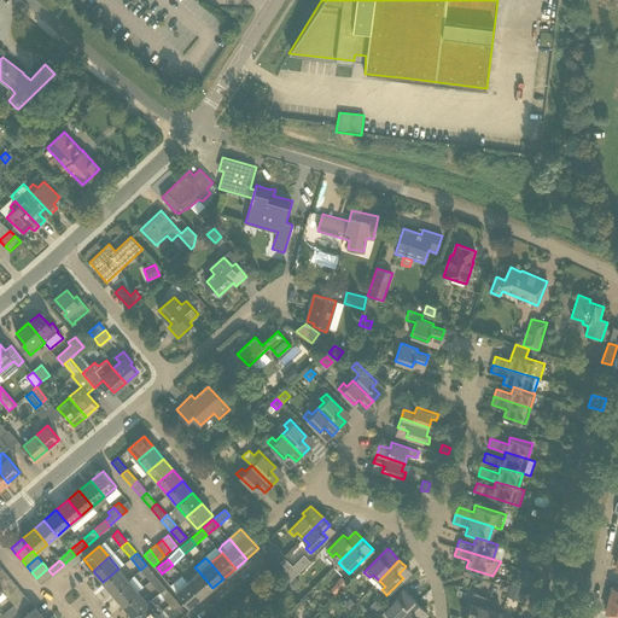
[(150,581),(156,576),(146,565),(140,570),(150,581)]
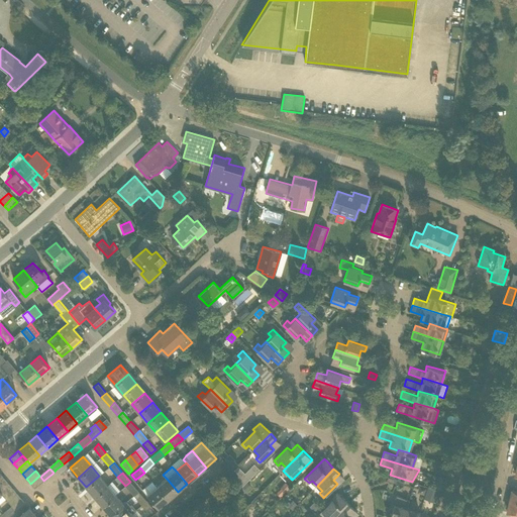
[(34,489),(43,481),(40,477),(39,476),(30,484),(34,489)]
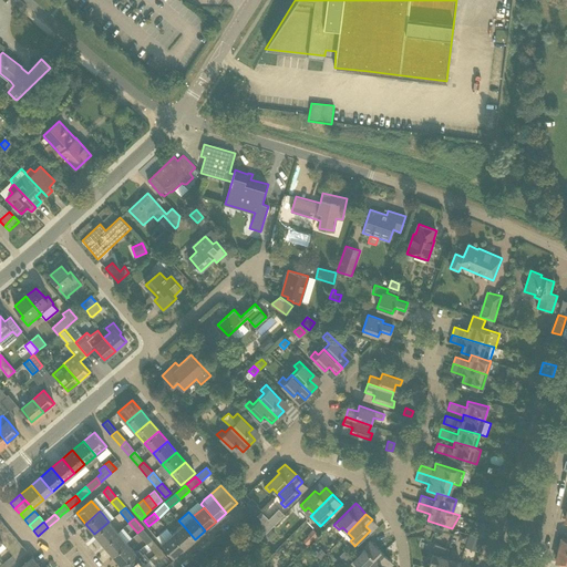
[(117,532),(109,522),(94,534),(103,544),(117,532)]
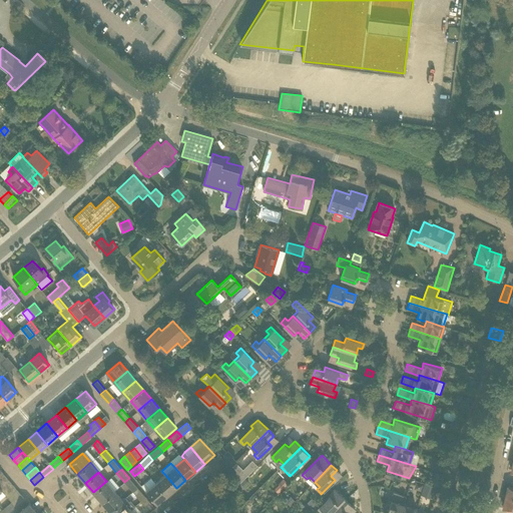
[(435,486),(440,487),(444,475),(443,475),(441,474),(439,474),(435,486)]
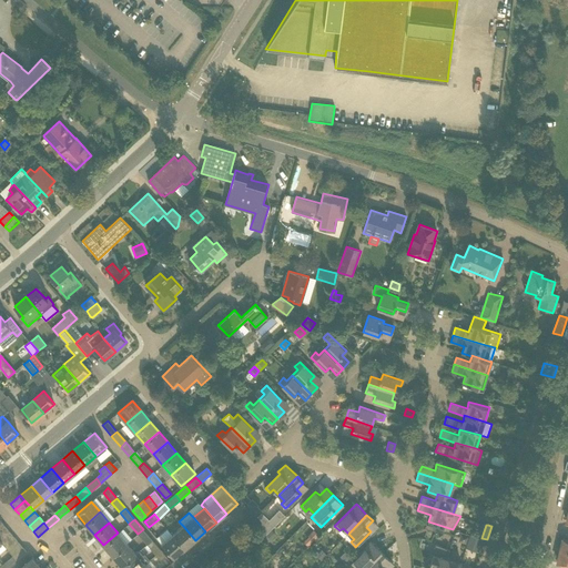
[(0,538),(9,530),(4,526),(0,529),(0,538)]
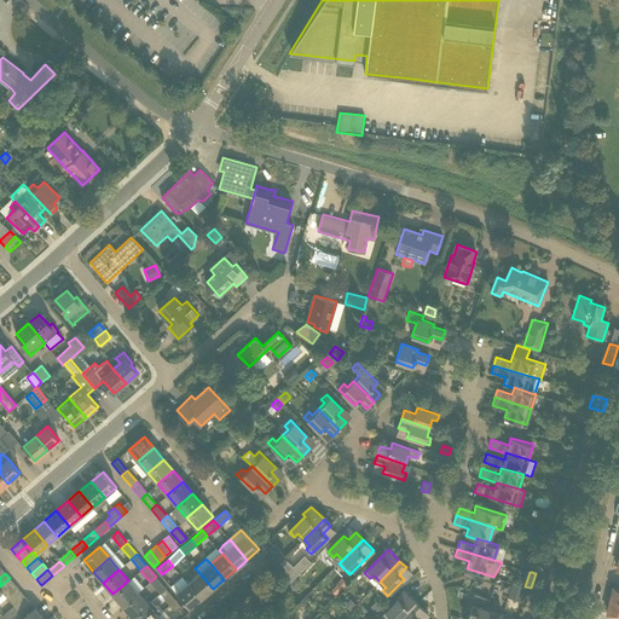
[(187,583),(201,599),(213,589),(200,573),(187,583)]
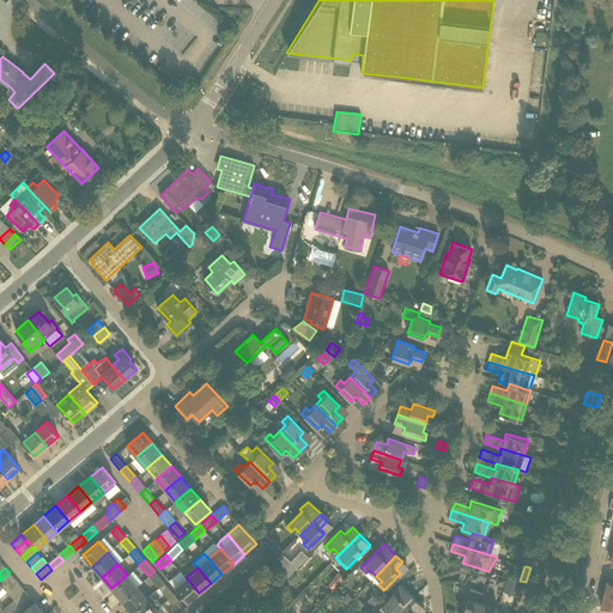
[(164,583),(155,571),(149,576),(158,588),(164,583)]
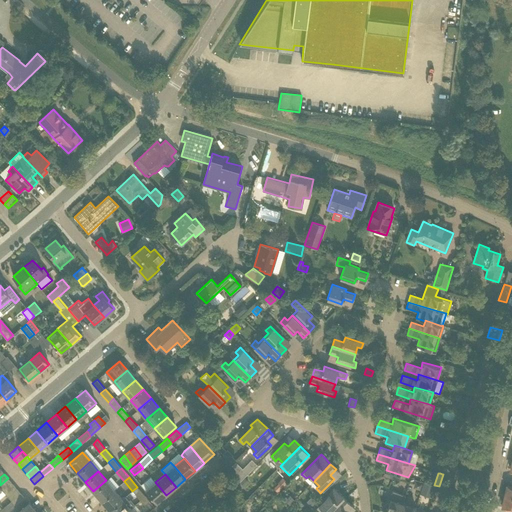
[(151,477),(141,485),(157,503),(166,495),(155,482),(151,477)]
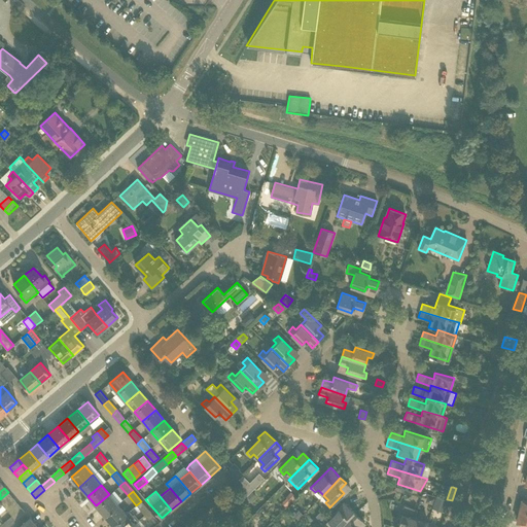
[(291,502),(296,496),(291,491),(286,496),(291,502)]
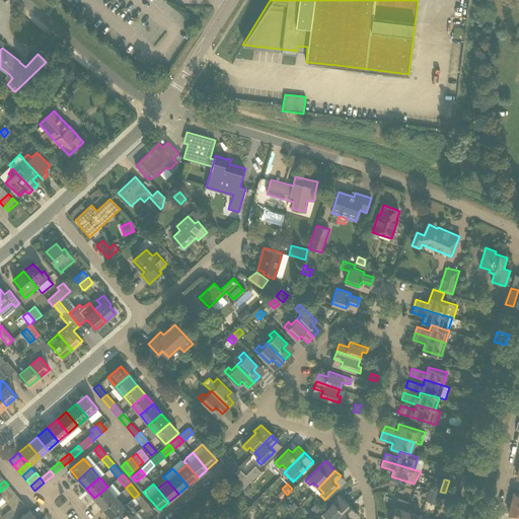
[(0,494),(3,498),(12,490),(8,485),(0,492),(0,494)]
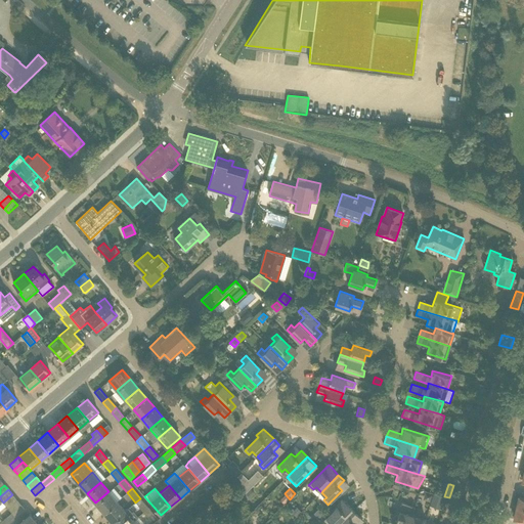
[(103,513),(117,501),(108,491),(95,503),(103,513)]
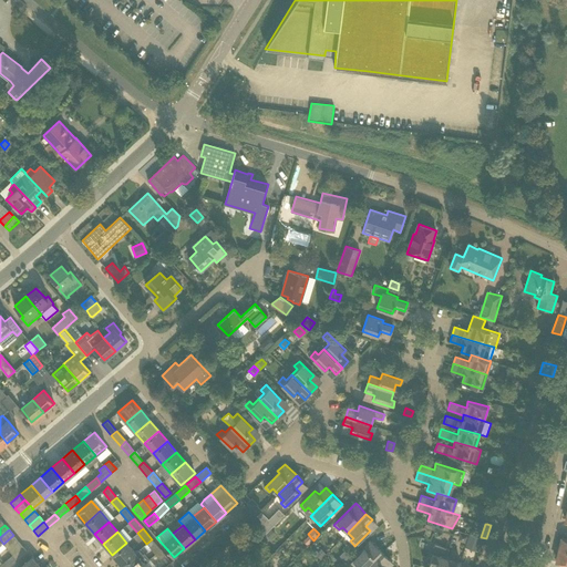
[(459,539),(465,543),(468,535),(461,533),(459,539)]
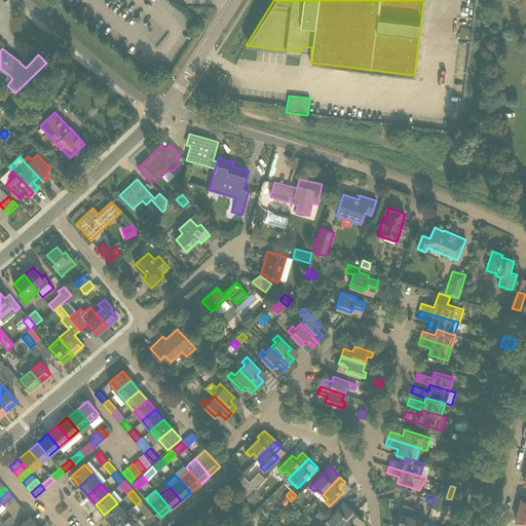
[(434,503),(440,505),(443,497),(436,495),(434,503)]
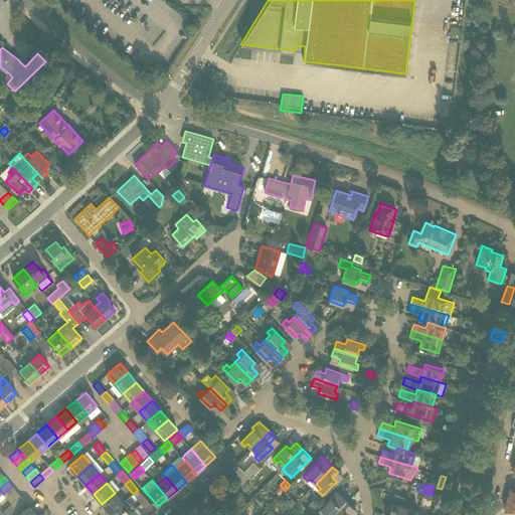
[(7,499),(17,491),(12,486),(3,494),(5,496),(7,499)]
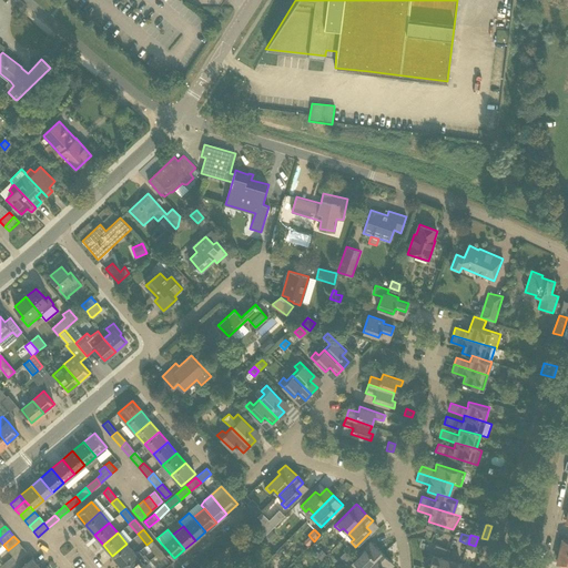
[(161,550),(152,540),(146,545),(155,555),(161,550)]
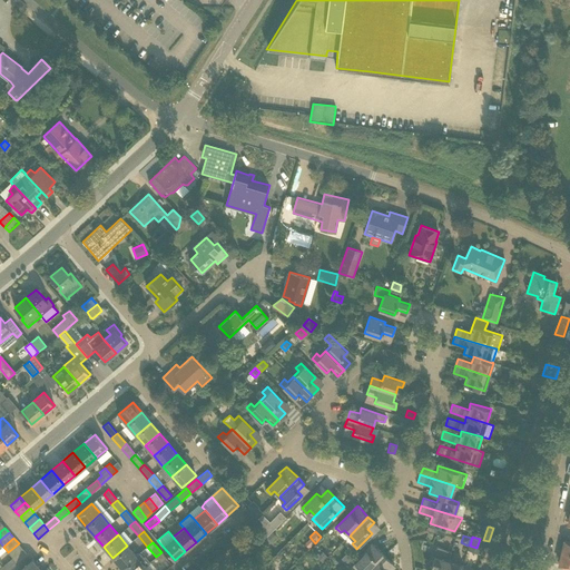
[(13,558),(23,549),(19,543),(8,552),(13,558)]
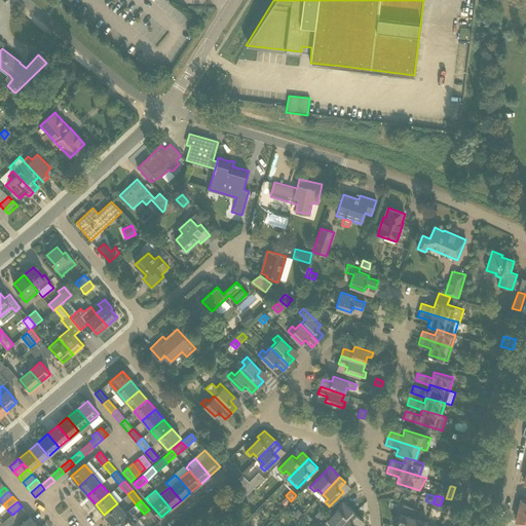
[(339,525),(354,512),(348,505),(344,502),(325,523),(328,525),(329,525),(332,524),(333,525),(339,525)]
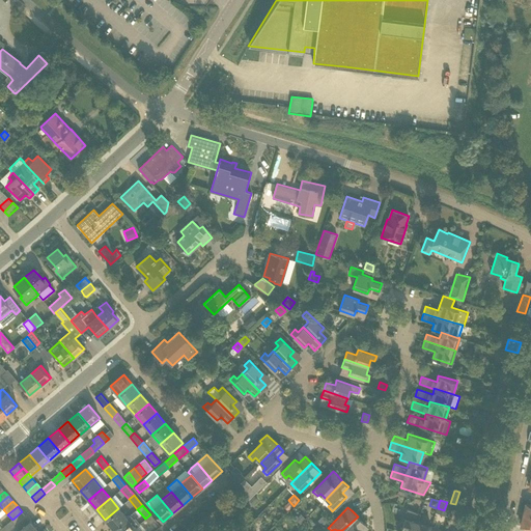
[(127,518),(118,508),(105,520),(113,529),(127,518)]
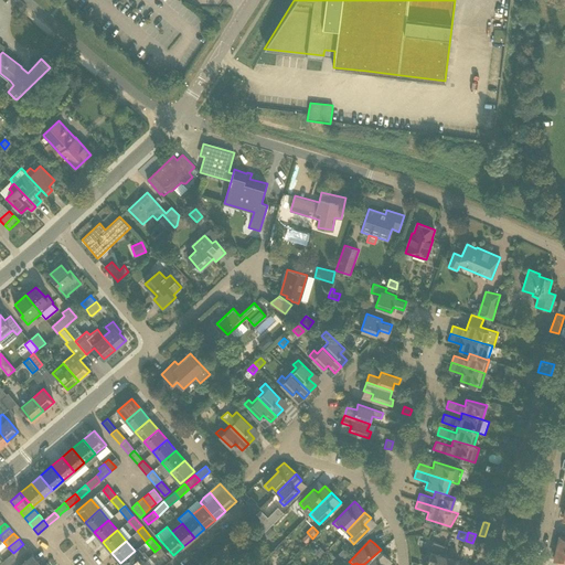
[(18,558),(28,550),(23,544),(13,553),(18,558)]
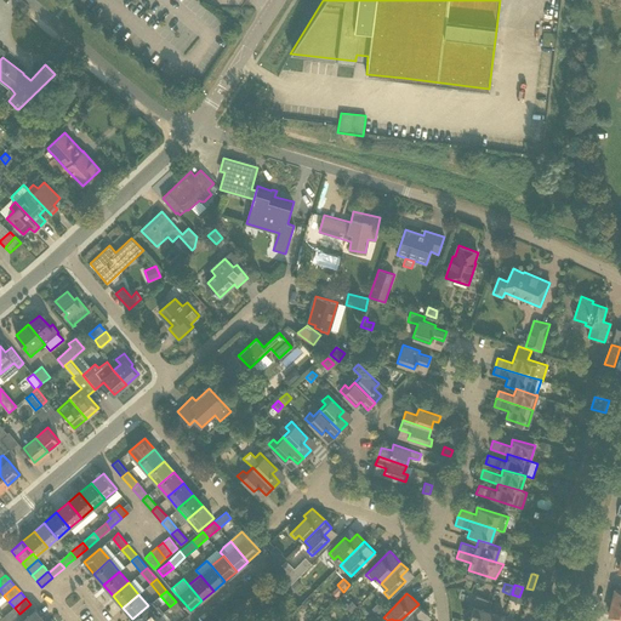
[(472,605),(473,605),(468,620),(485,620),(489,610),(491,602),(479,598),(478,603),(473,602),(472,605)]
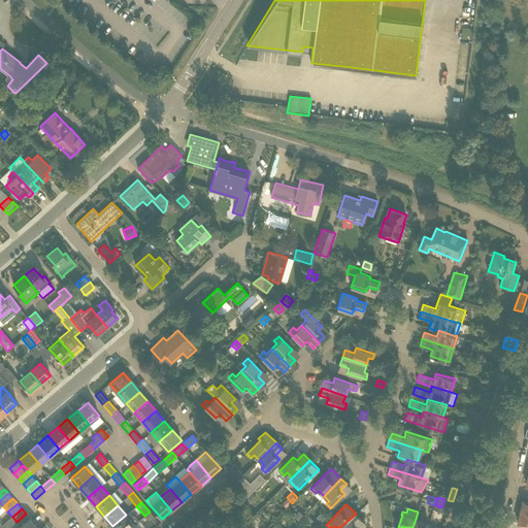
[(304,515),(299,510),(294,516),(299,520),(304,515)]
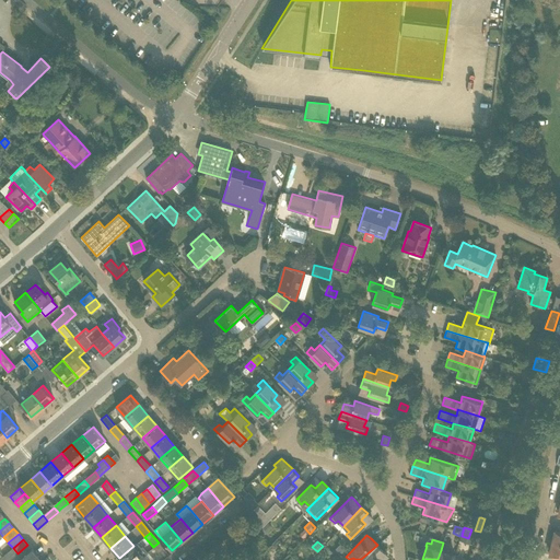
[(138,543),(133,546),(119,558),(120,559),(138,559),(143,557),(147,553),(138,543)]
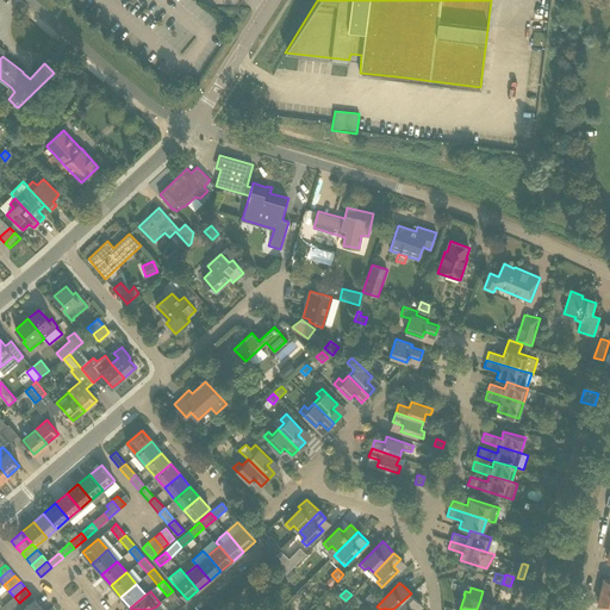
[(167,596),(173,602),(178,597),(173,591),(167,596)]
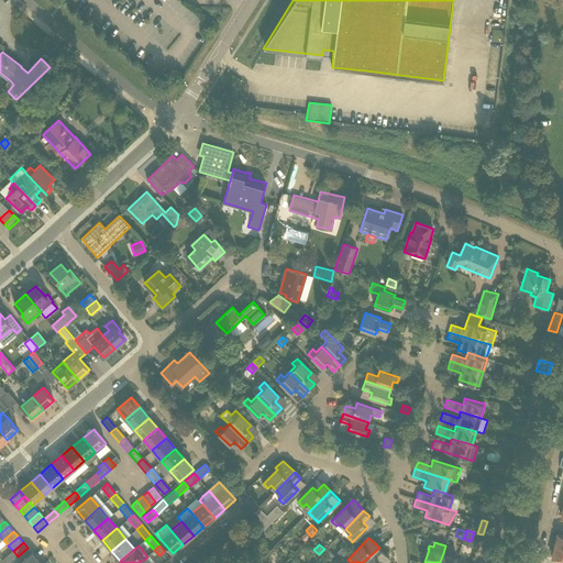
[(556,559),(555,562),(562,562),(562,547),(554,545),(552,558),(556,559)]
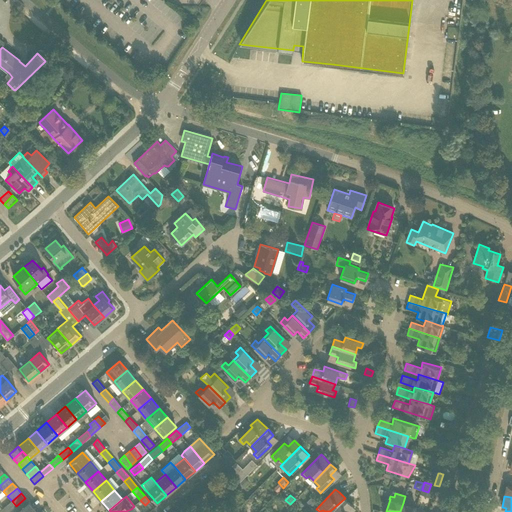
[(311,506),(316,502),(311,497),(307,502),(311,506)]
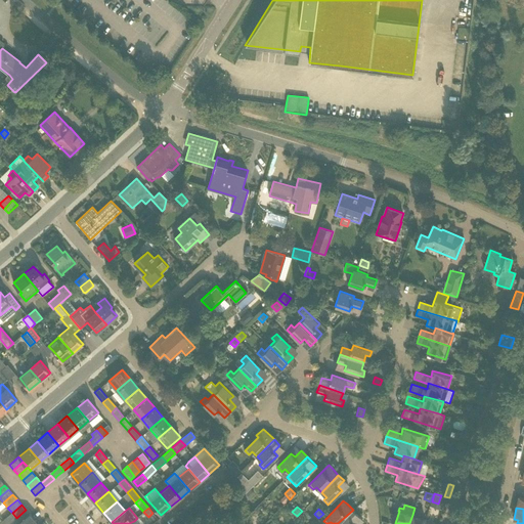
[(357,523),(362,519),(358,515),(353,510),(338,523),(357,523)]
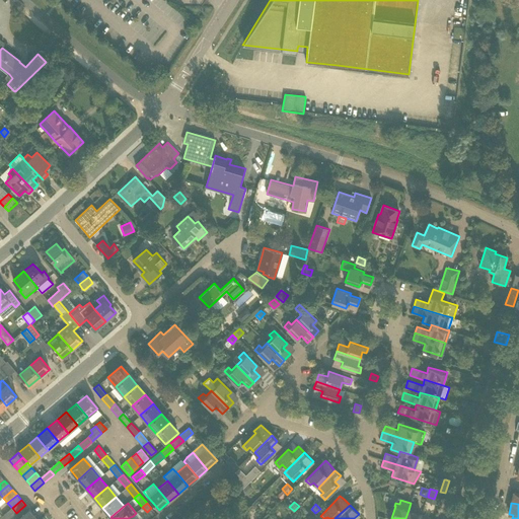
[(4,518),(8,518),(16,513),(12,508),(2,516),(4,518)]
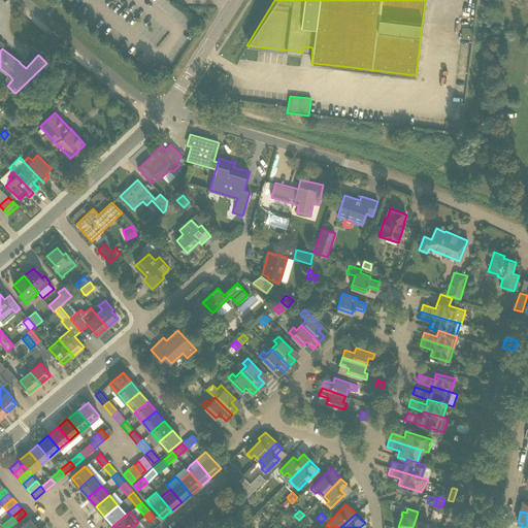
[(38,527),(30,519),(19,527),(38,527)]
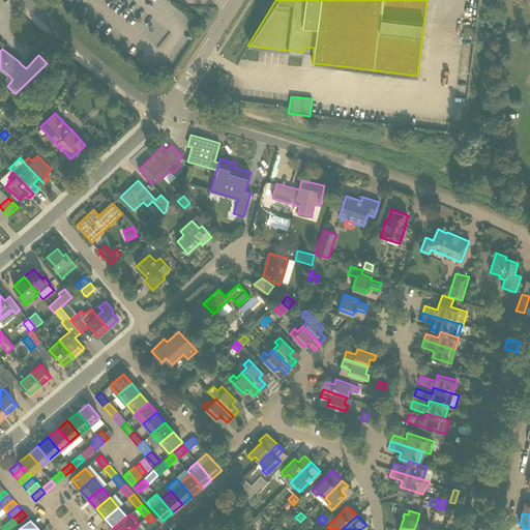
[(417,521),(414,529),(428,529),(429,528),(430,528),(431,525),(417,521)]
